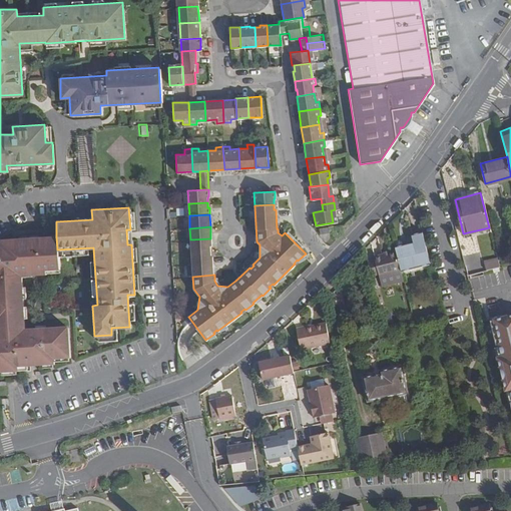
[(394,245),(395,250),(400,271),(430,265),(422,231),(409,234),(411,241),(394,245)]
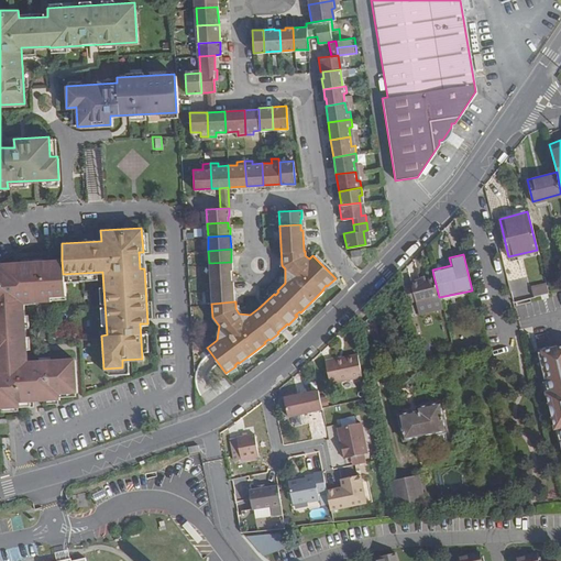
[(69,392),(67,358),(26,360),(23,301),(50,300),(50,296),(64,295),(63,274),(62,260),(0,263),(0,407),(20,406),(20,400),(59,398),(59,393),(69,392)]
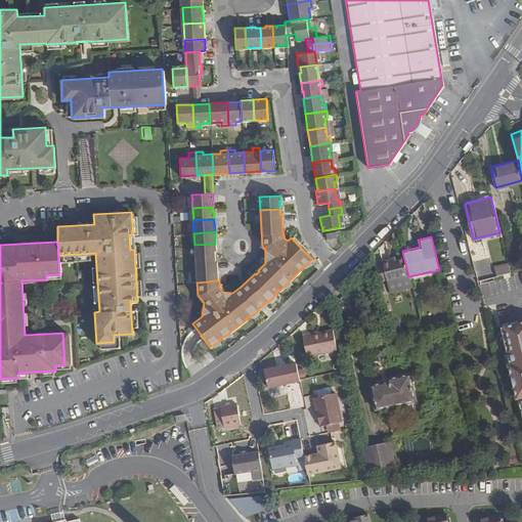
[(215,244),(194,245),(196,257),(215,256),(215,251),(216,251),(215,244)]
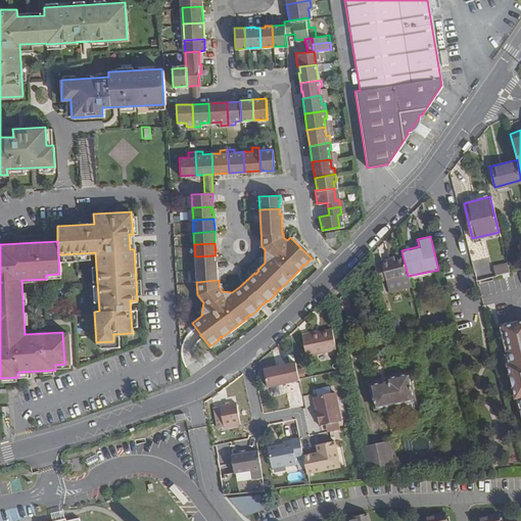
[(215,255),(195,256),(196,269),(217,268),(217,261),(215,261),(215,255)]
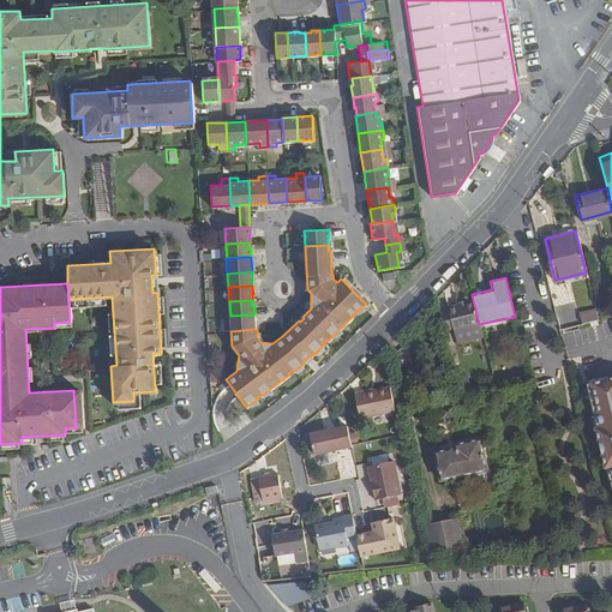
[(447,307),(448,310),(451,328),(453,330),(479,324),(473,300),(447,307)]
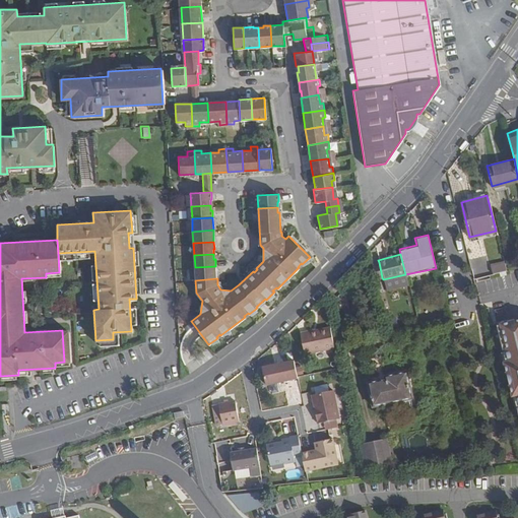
[(503,261),(489,264),(492,273),(505,270),(503,261)]
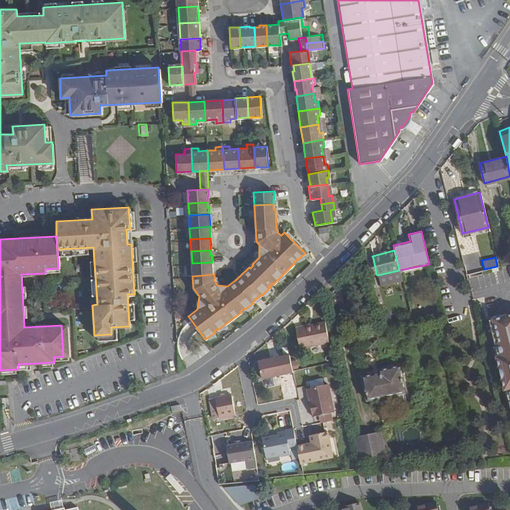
[(373,258),(365,260),(369,275),(376,273),(373,258)]
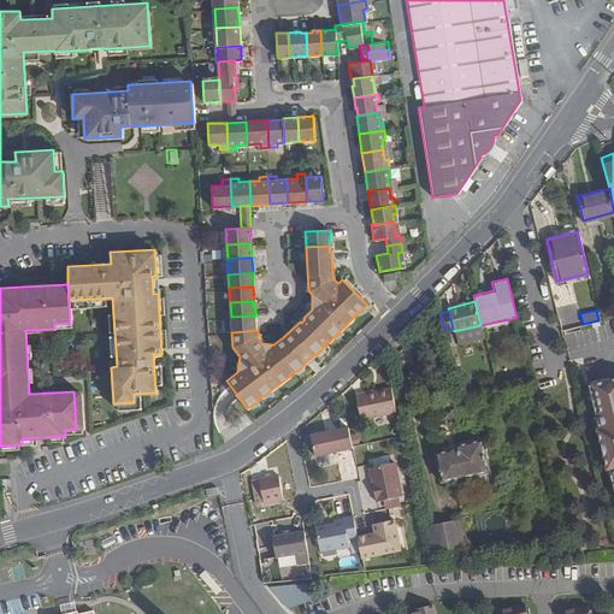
[(255,316),(231,317),(231,332),(257,330),(255,316)]
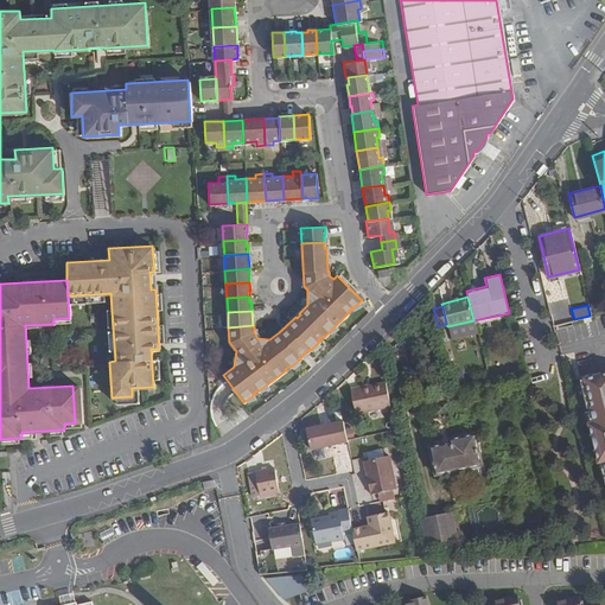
[(71,364),(71,354),(53,355),(53,364),(71,364)]
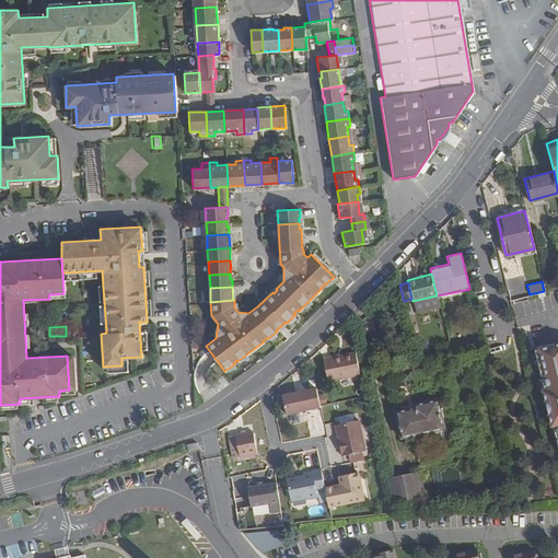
[(557,425),(557,339),(556,340),(536,347),(547,385),(544,386),(553,425),(557,423),(557,425)]
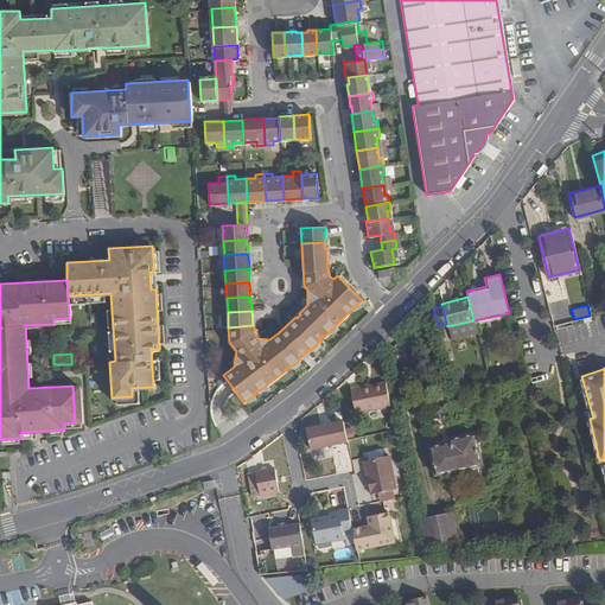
[(390,406),(384,381),(360,386),(360,384),(350,387),(355,413),(390,406)]
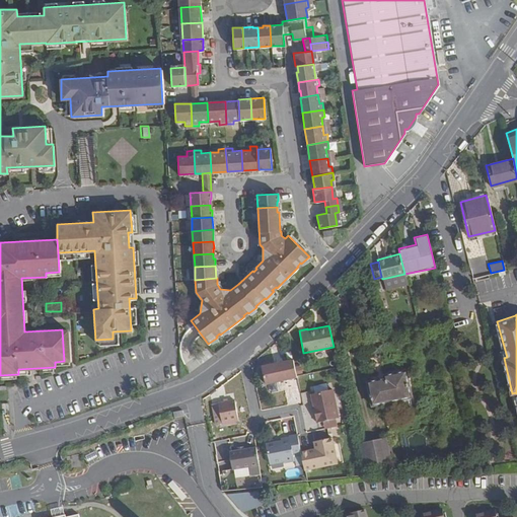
[(69,329),(62,329),(64,361),(71,361),(69,329)]
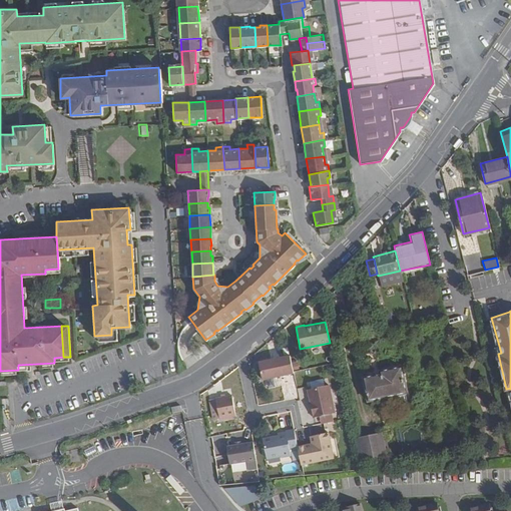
[(292,373),(288,355),(257,362),(261,379),(292,373)]
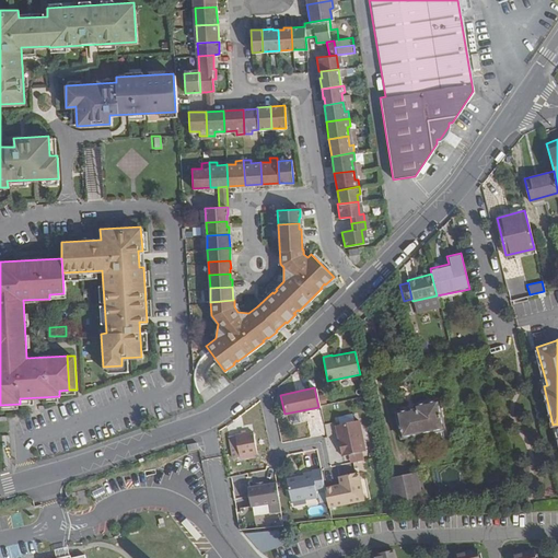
[(413,405),(413,407),(395,410),(400,437),(442,428),(436,399),(413,405)]
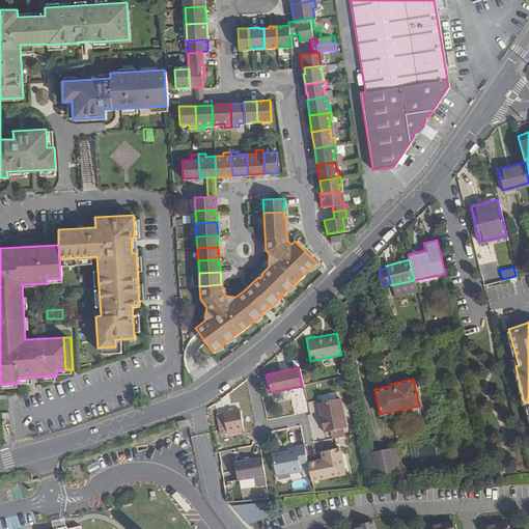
[(339,398),(317,404),(324,433),(329,432),(342,428),(345,428),(339,398)]
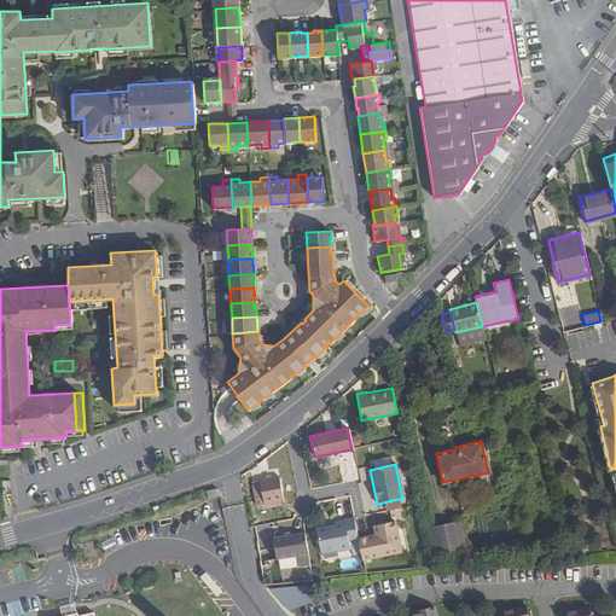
[(273,476),(255,480),(260,504),(278,500),(273,476)]
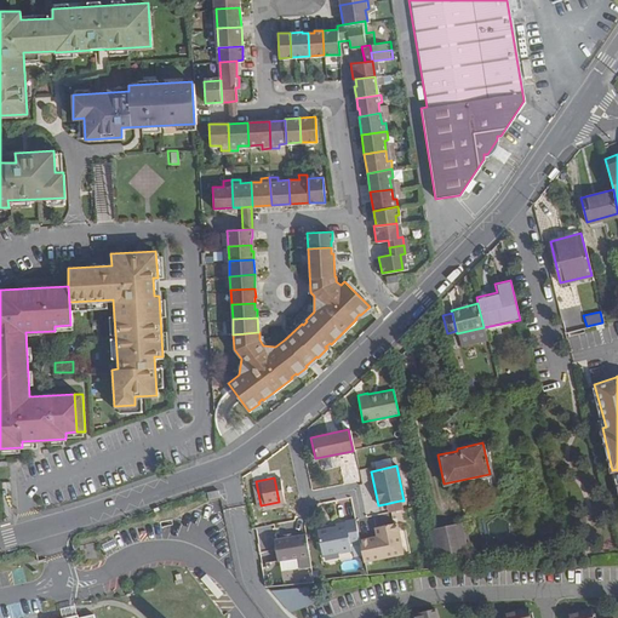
[(261,505),(256,481),(247,484),(252,508),(261,505)]
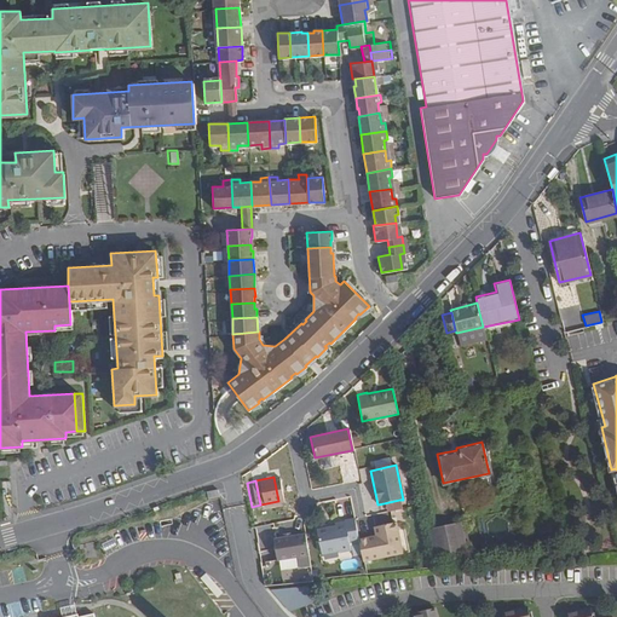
[(205,494),(206,499),(218,496),(215,485),(205,488),(205,489),(205,494)]
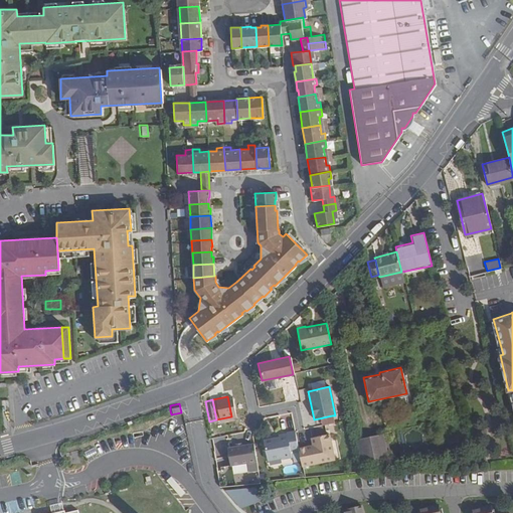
[(332,415),(319,418),(321,425),(334,423),(332,415)]
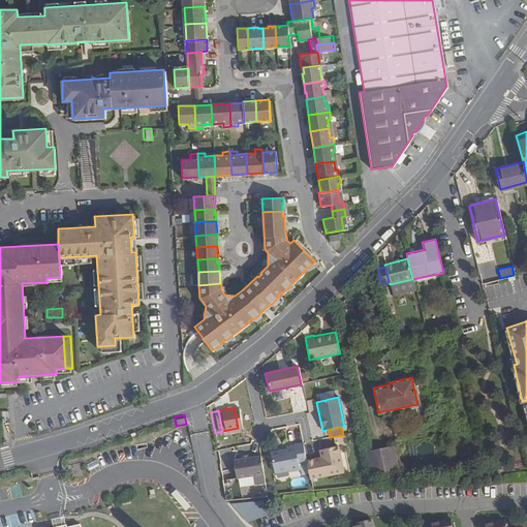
[(304,458),(301,443),(291,445),(284,445),(284,450),(276,451),(276,455),(272,455),(271,451),(270,452),(272,472),(286,470),(287,471),(298,469),(297,465),(305,464),(304,458)]
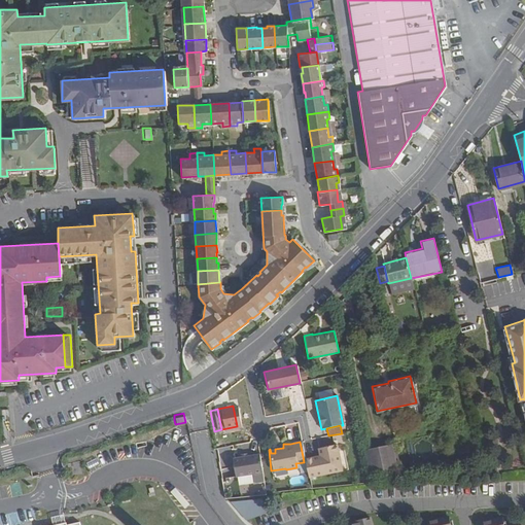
[(317,454),(303,456),(304,462),(306,476),(340,468),(336,449),(334,442),(315,446),(317,454)]
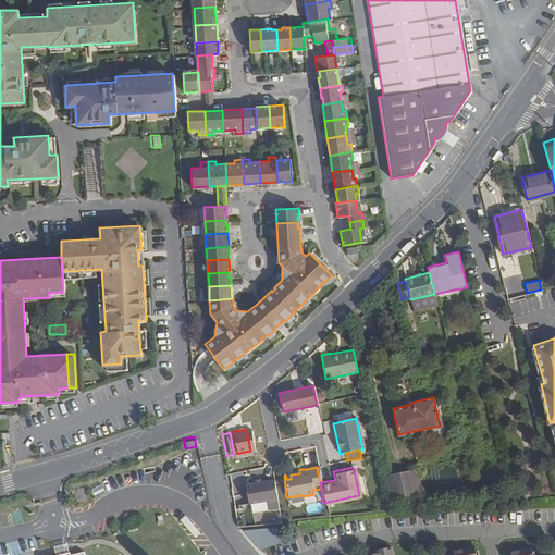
[(418,495),(412,469),(386,475),(392,501),(418,495)]
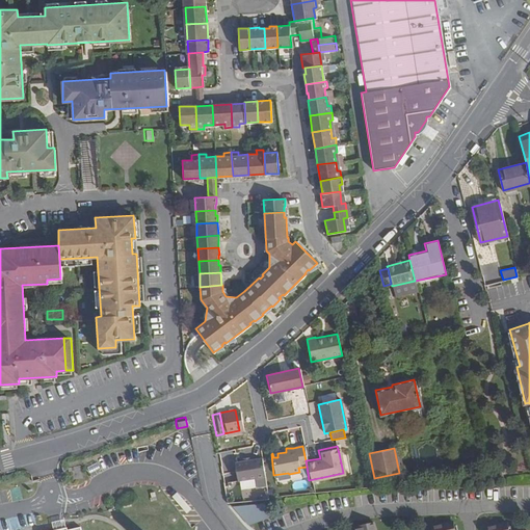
[(344,452),(339,453),(343,473),(348,471),(344,452)]
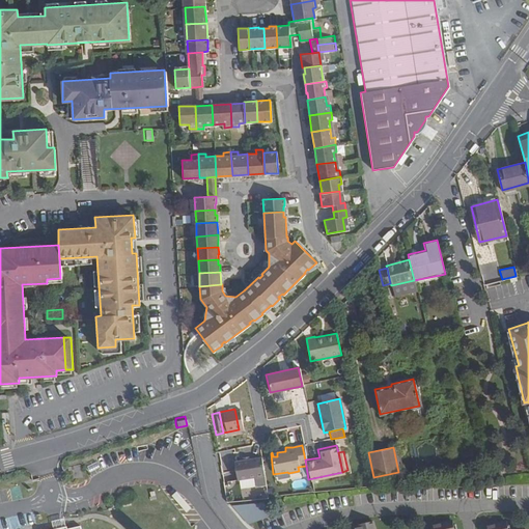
[(261,475),(258,456),(231,462),(234,479),(261,475)]
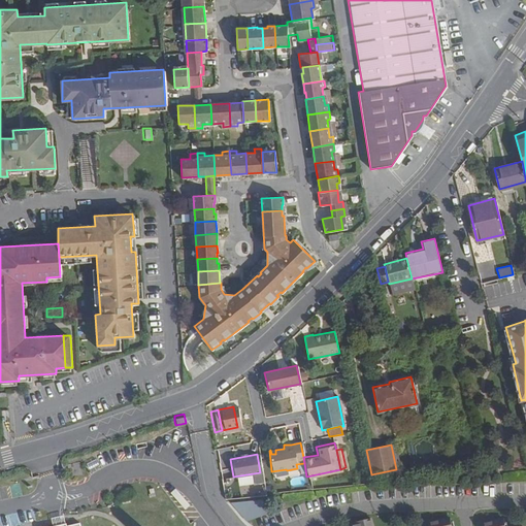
[(234,499),(236,518),(261,516),(259,497),(234,499)]
